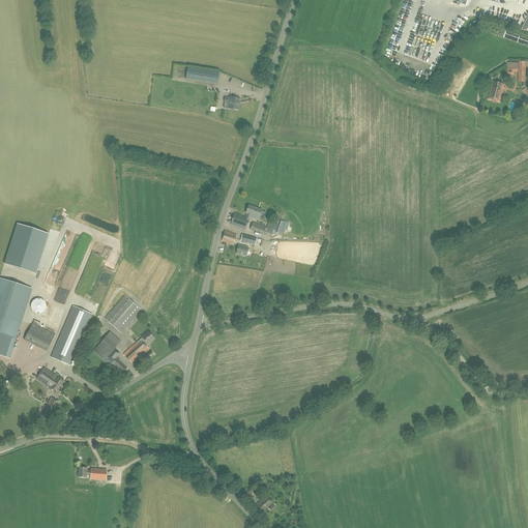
[(401,48),(398,55),(404,57),(411,38),(405,36),(401,48)]
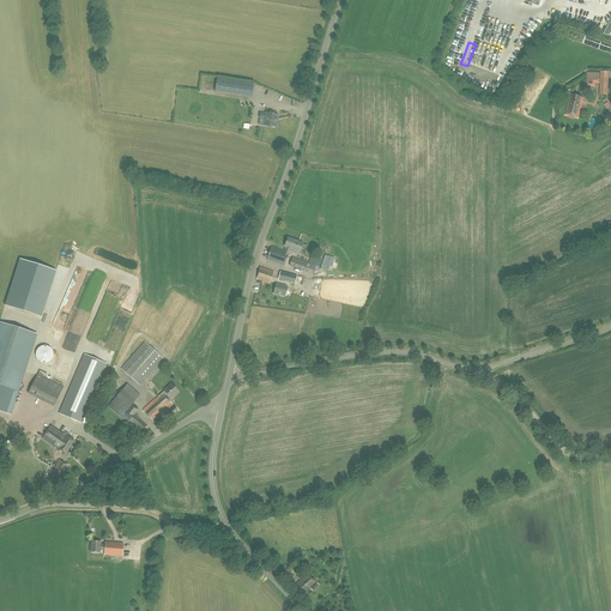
[(597,82),(597,71),(584,70),(584,84),(593,85),(593,82),(597,82)]
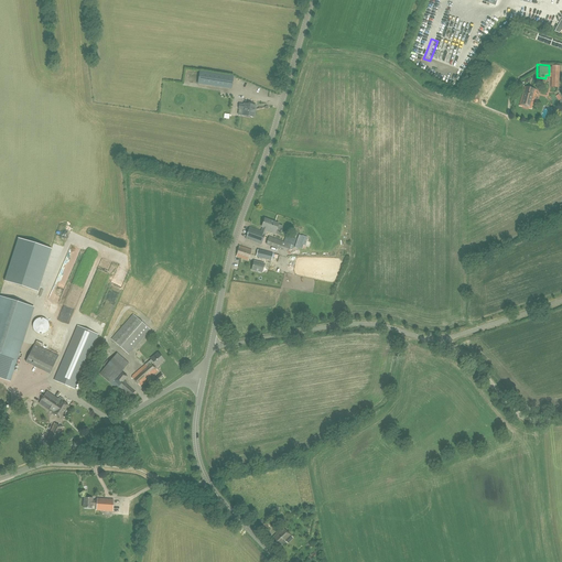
[(229,87),(231,74),(197,68),(195,82),(229,87)]
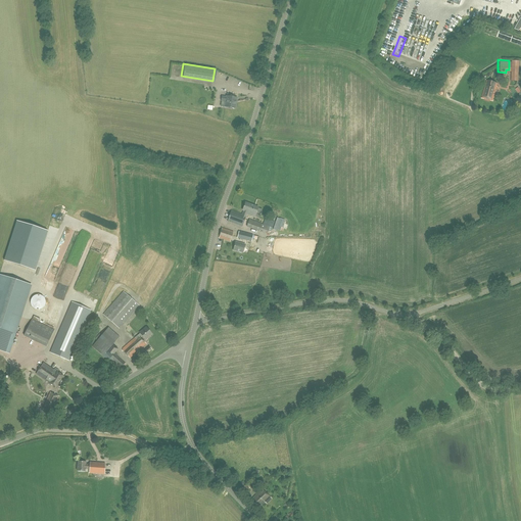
[(490,99),(495,81),(484,78),(480,96),(490,99)]
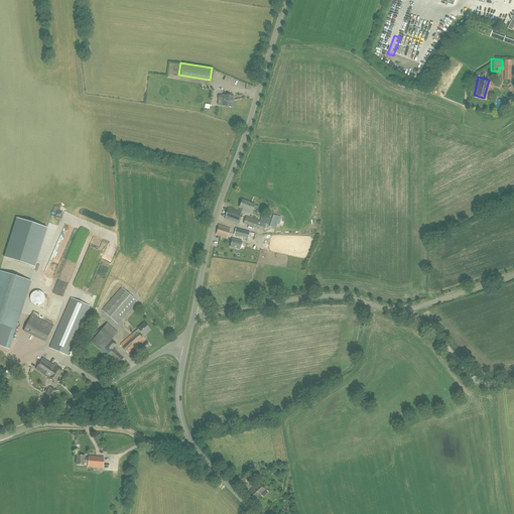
[(232,95),(222,93),(221,94),(217,93),(216,98),(217,98),(216,103),(220,104),(230,105),(232,95)]
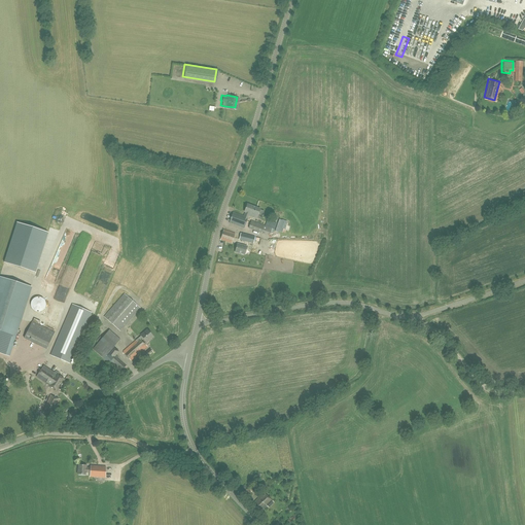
[(219,110),(220,106),(210,104),(209,108),(214,109),(214,112),(217,113),(217,110),(219,110)]
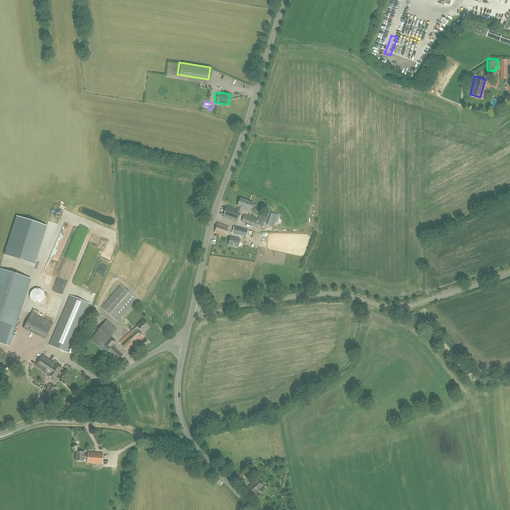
[(247,210),(251,201),(238,196),(235,204),(238,204),(236,209),(224,204),(221,214),(235,220),(239,207),(247,210)]
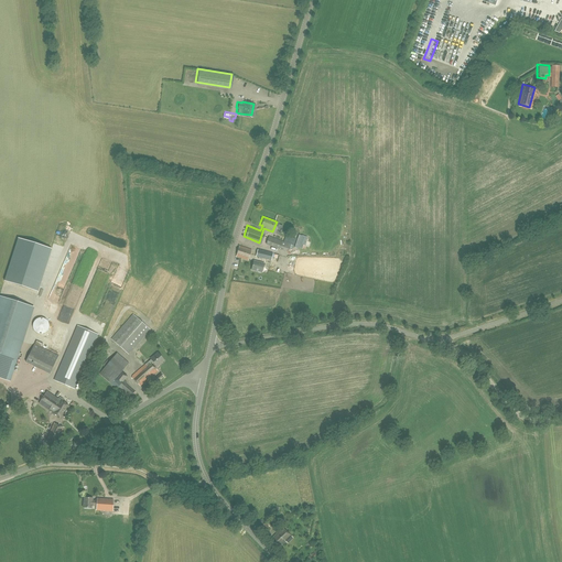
[(287,249),(289,242),(267,235),(265,241),(278,247),(278,246),(287,249)]
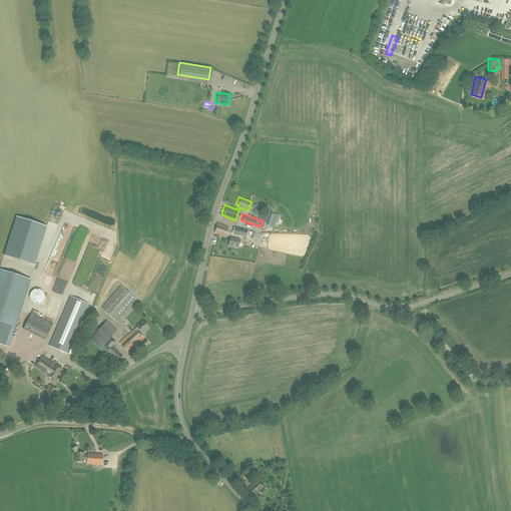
[(223,234),(226,225),(215,221),(212,231),(223,234)]
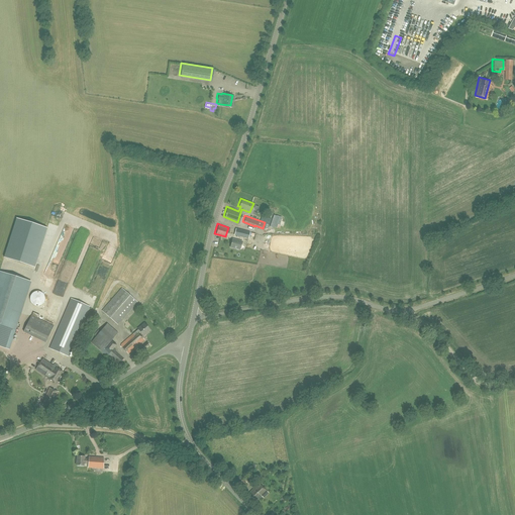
[(246,237),(248,230),(234,226),(232,233),(246,237)]
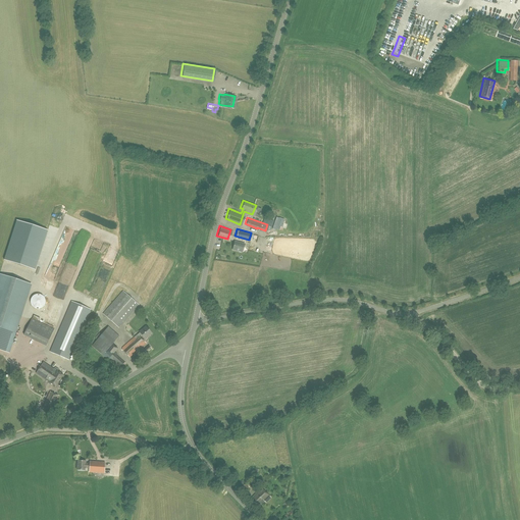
[(241,250),(243,242),(232,240),(230,248),(241,250)]
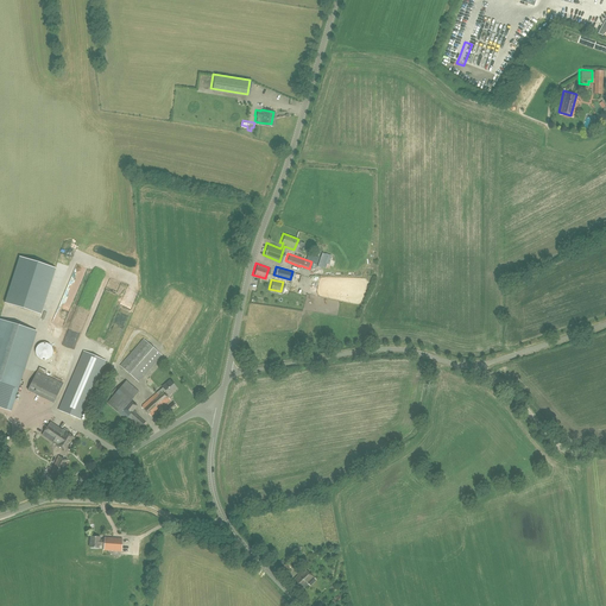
[(0,405),(8,409),(33,329),(27,327),(0,319),(0,405)]
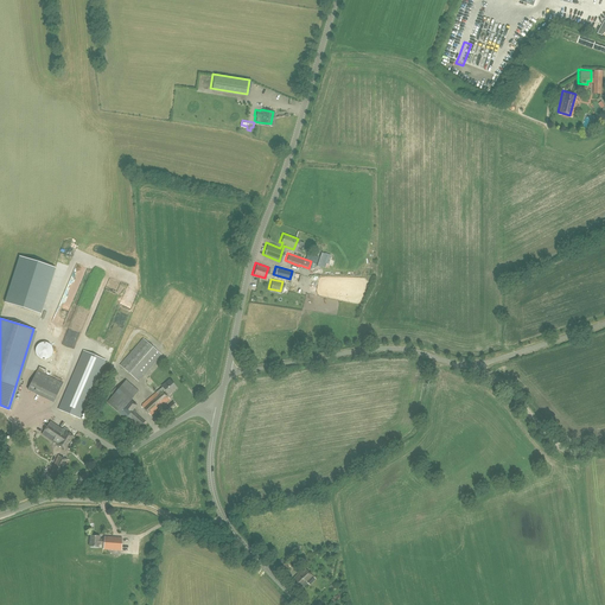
[(135,379),(159,352),(141,337),(118,363),(135,379)]
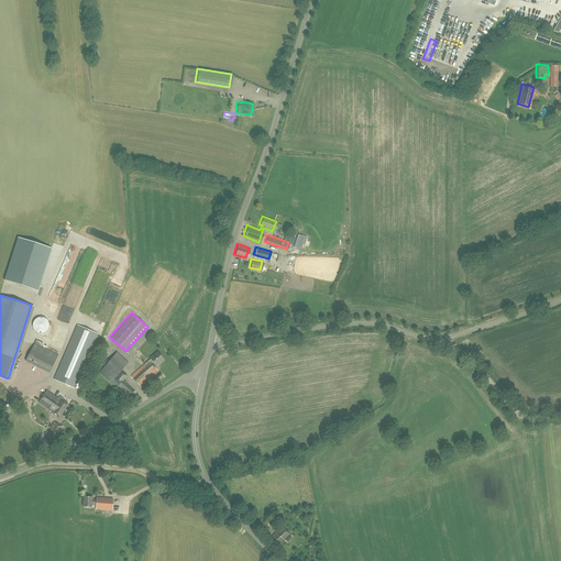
[(73,386),(96,332),(75,323),(52,377),(73,386)]
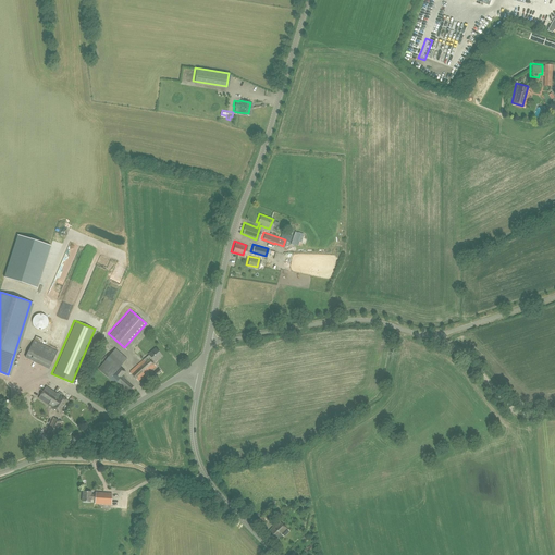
[(47,367),(54,349),(32,337),(23,355),(47,367)]
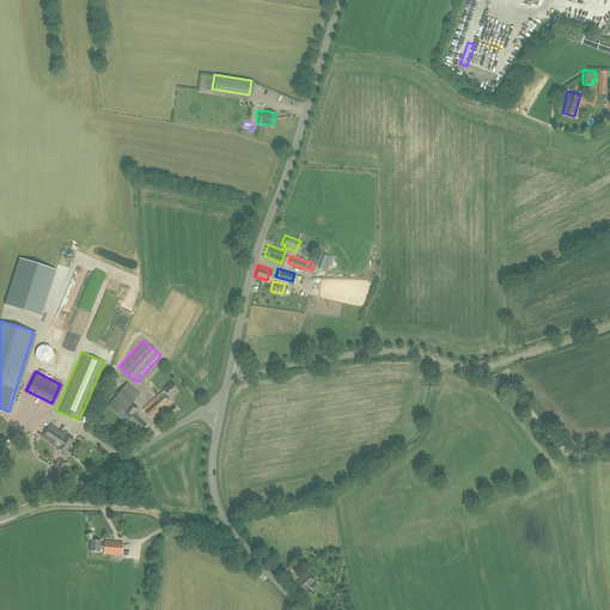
[(139,432),(145,425),(132,413),(136,407),(129,401),(138,392),(124,380),(113,395),(105,403),(139,432)]
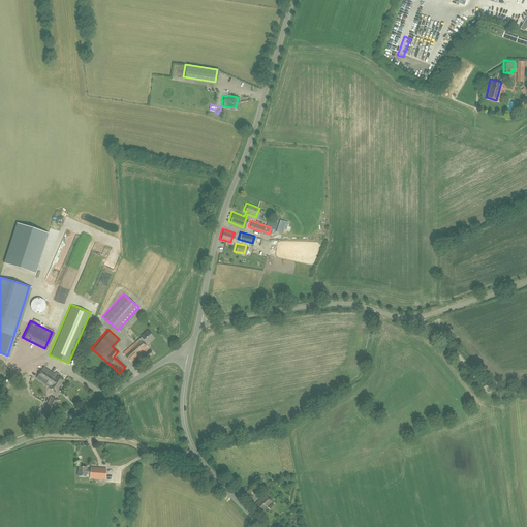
[(145,341),(152,336),(146,329),(140,335),(122,350),(122,352),(129,361),(146,345),(140,339),(142,338),(145,341)]
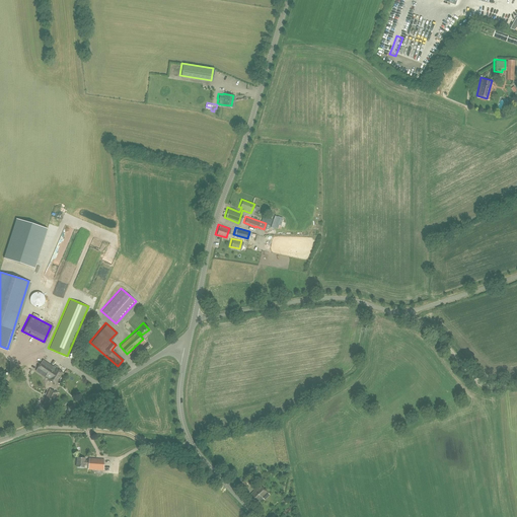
[(144,350),(149,345),(145,342),(140,346),(144,350)]
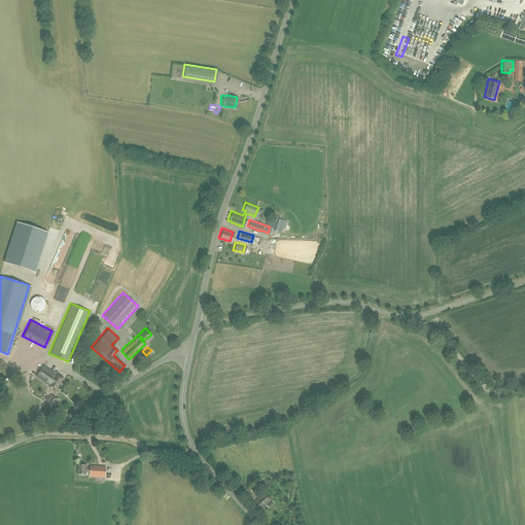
[(54,369),(53,372),(41,364),(34,376),(54,388),(61,377),(56,374),(57,371),(54,369)]
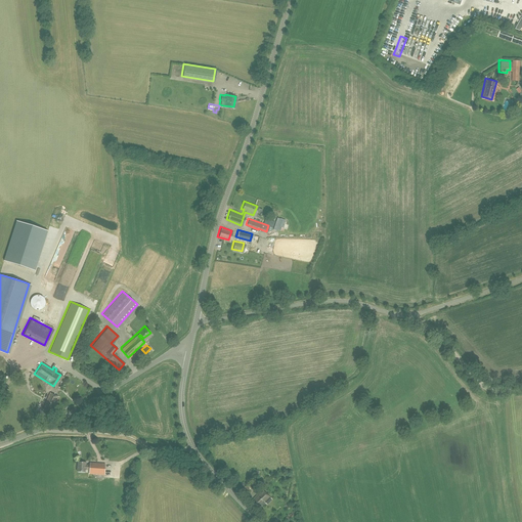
[(49,411),(57,395),(48,391),(40,408),(49,411)]
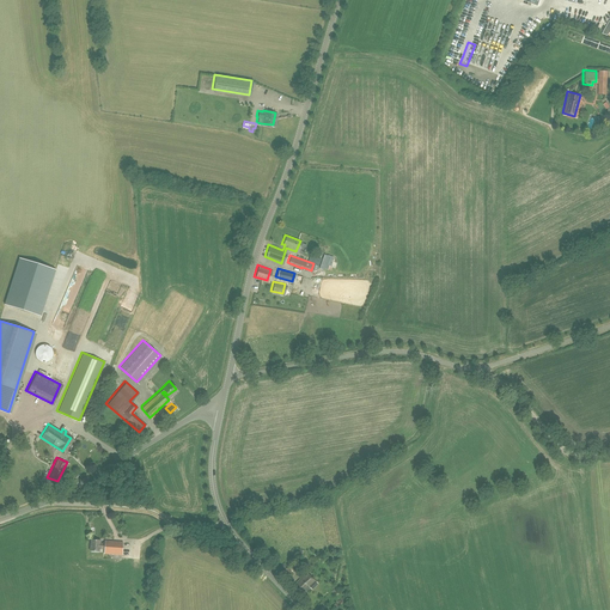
[(103,542),(97,542),(98,538),(89,538),(87,548),(97,549),(97,547),(102,547),(102,551),(120,553),(121,540),(103,538),(103,542)]
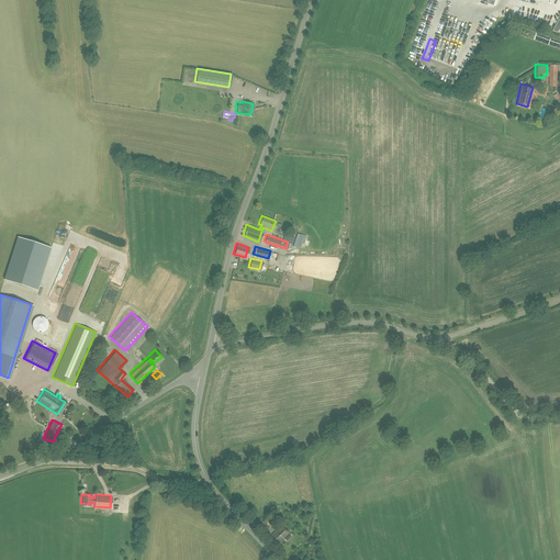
[(261,518),(260,521),(257,517),(254,521),(257,523),(255,525),(261,532),(267,525),(261,518)]
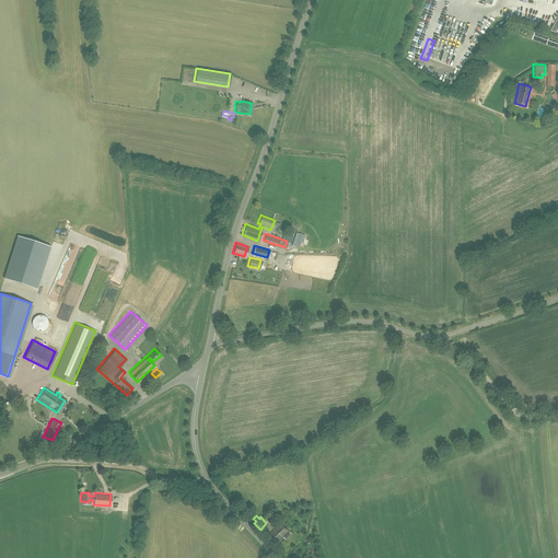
[(283,537),(289,532),(278,522),(266,534),(275,543),(281,536),(283,537)]
